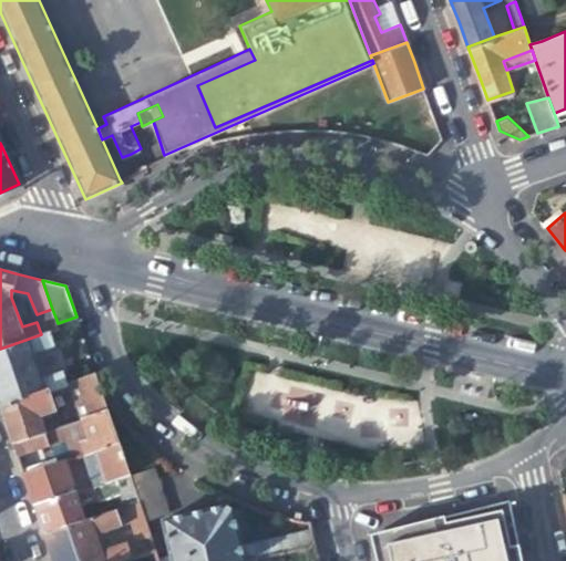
[(45,319),(37,322),(41,334),(50,332),(47,323),(45,319)]
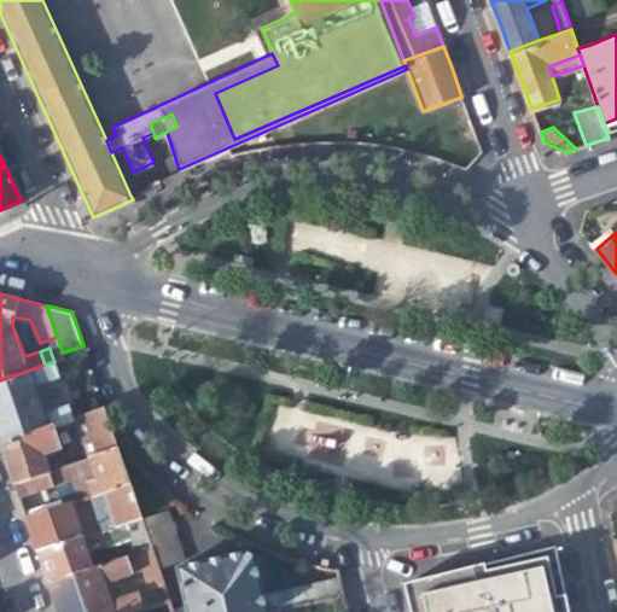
[(62,349),(51,353),(54,362),(65,359),(63,353),(62,349)]
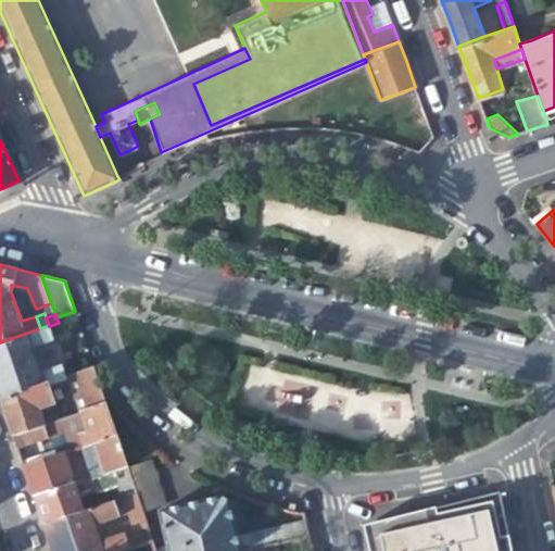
[(61,329),(59,323),(49,326),(40,328),(0,342),(0,398),(48,382),(65,376),(61,363),(41,370),(33,345),(59,335),(61,329)]
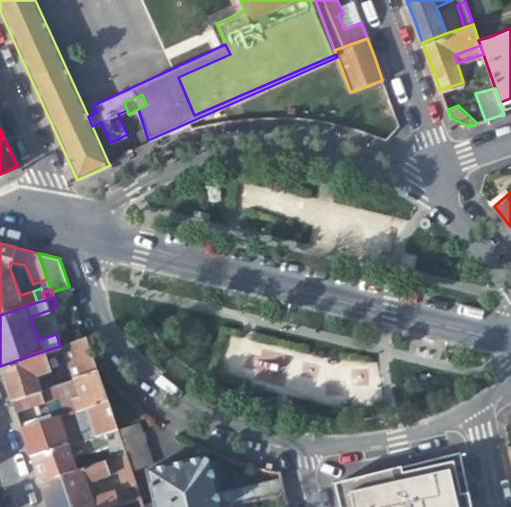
[(62,345),(65,352),(74,378),(97,370),(91,352),(86,336),(62,345)]
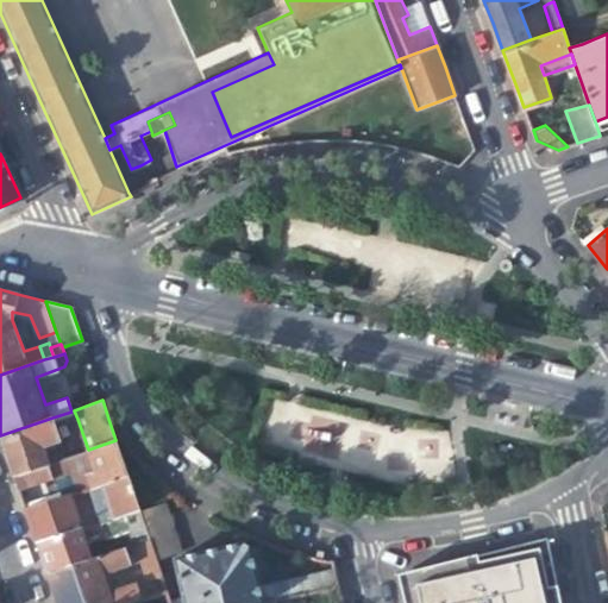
[(55,427),(77,419),(74,410),(71,412),(52,418),(55,427)]
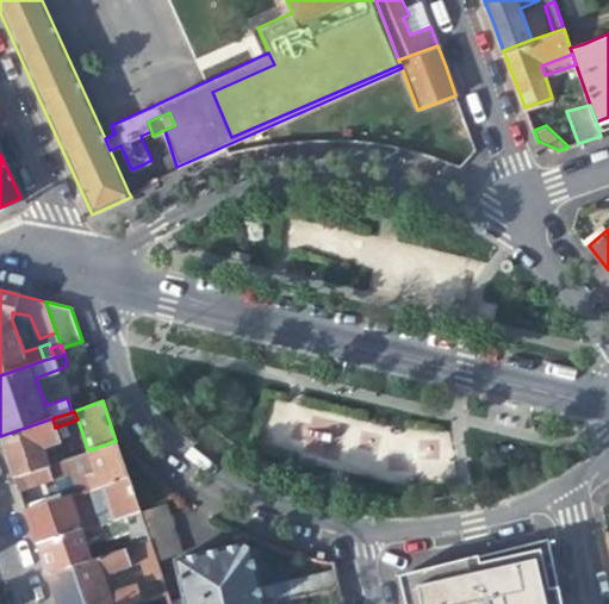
[(60,440),(55,428),(53,418),(0,436),(0,440),(6,460),(12,477),(47,464),(42,448),(60,440)]
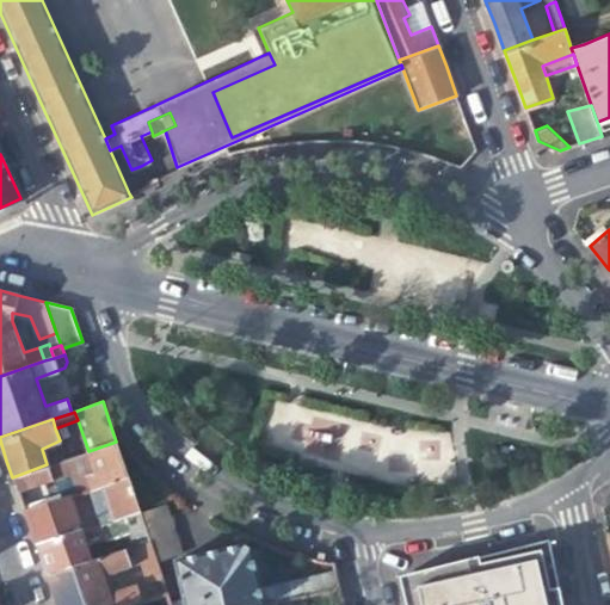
[(47,464),(12,477),(17,492),(72,473),(78,492),(86,489),(100,485),(127,475),(116,442),(88,451),(47,464)]
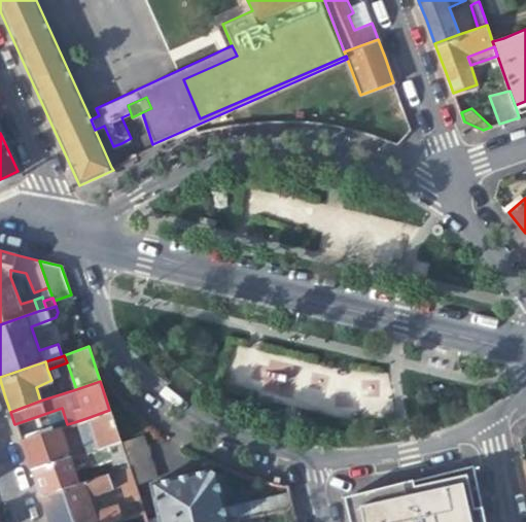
[(86,418),(97,447),(98,447),(119,440),(109,410),(86,418)]
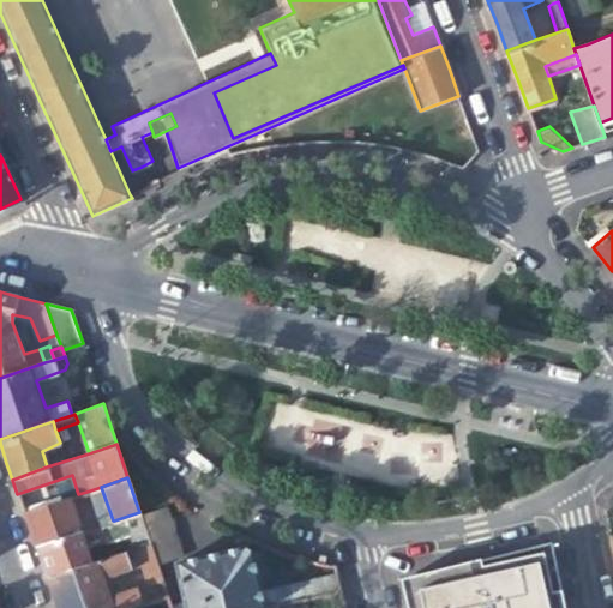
[(29,530),(35,547),(97,525),(86,492),(78,494),(24,513),(29,530)]
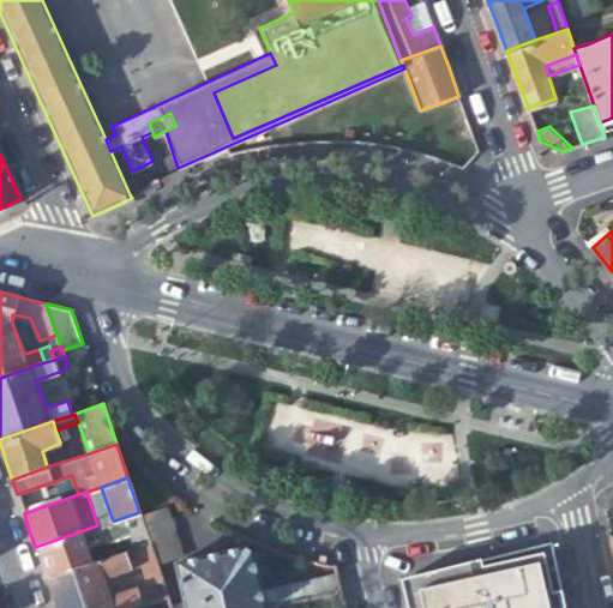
[(166,506),(140,515),(150,543),(157,564),(182,555),(166,506)]
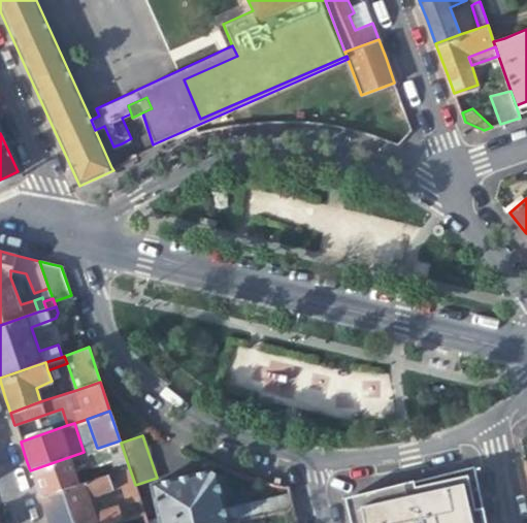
[(112,456),(118,470),(129,467),(121,443),(120,440),(98,448),(101,455),(102,460),(112,456)]
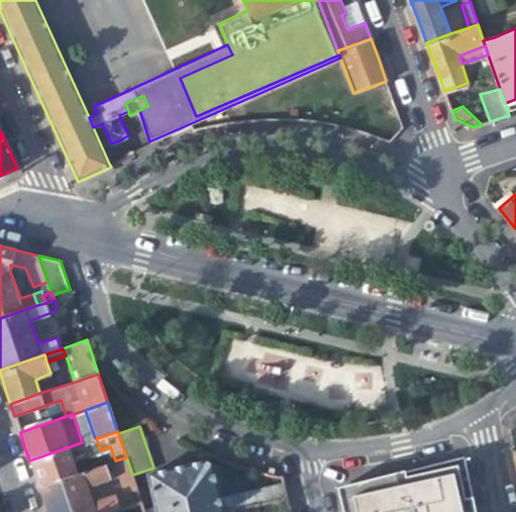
[(93,447),(99,445),(96,438),(95,438),(82,442),(29,461),(34,475),(38,487),(79,474),(73,456),(75,455),(78,457),(95,451),(93,447)]
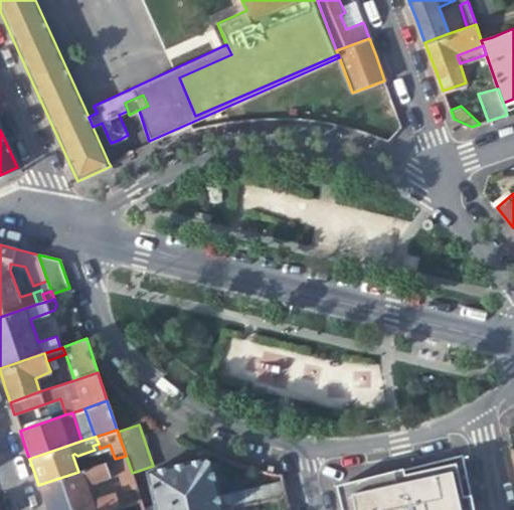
[(120,473),(125,488),(130,502),(140,498),(132,473),(126,456),(115,459),(78,472),(38,485),(46,508),(46,509),(106,509),(121,505),(116,491),(94,499),(88,484),(120,473)]
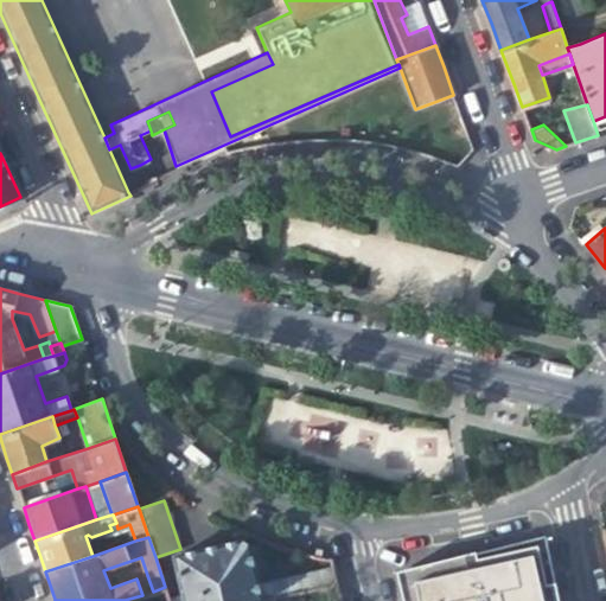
[(173,556),(183,594),(184,600),(261,600),(257,583),(249,544),(241,538),(224,542),(173,556)]
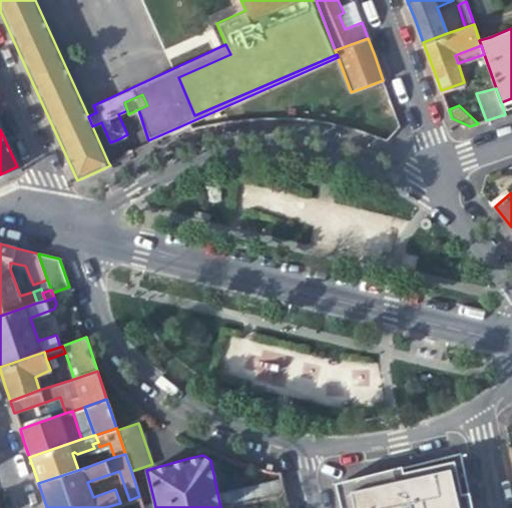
[(473,507),(463,456),(335,483),(340,507),(473,507)]
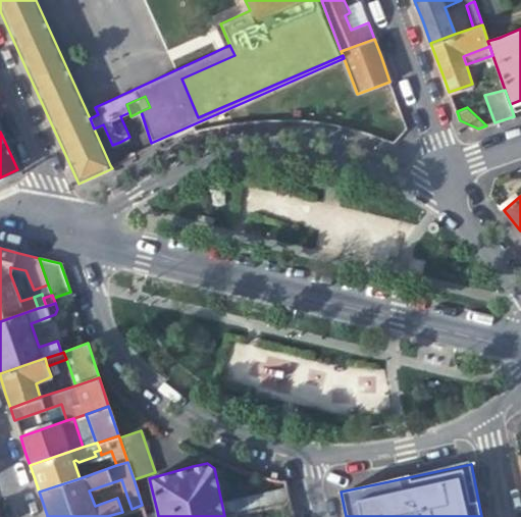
[(288,484),(221,502),(224,516),(226,516),(292,502),(288,484)]
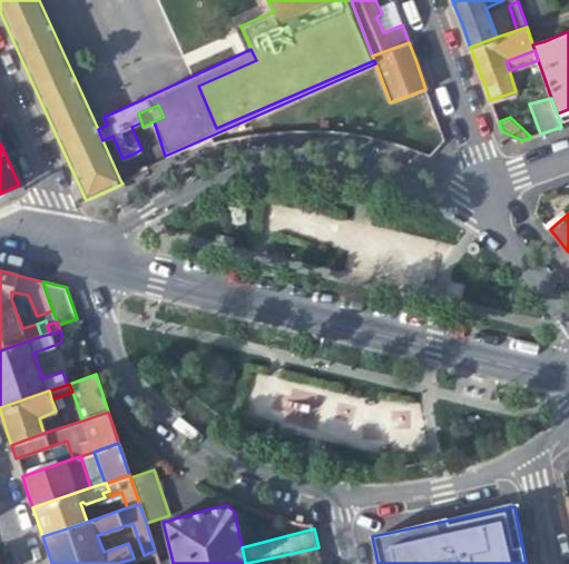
[(138,540),(128,543),(134,558),(144,555),(138,540)]
